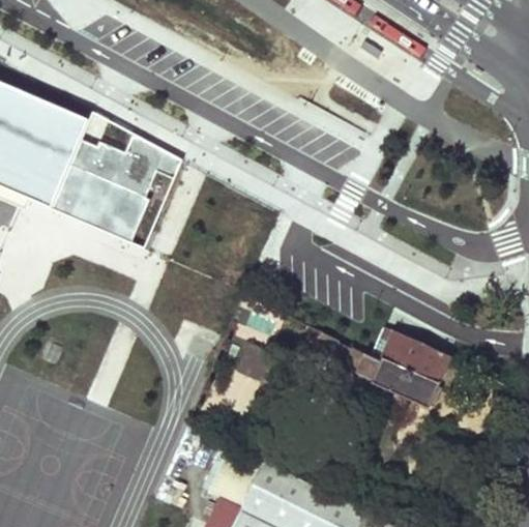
[(360,44),(376,56),(381,50),(365,37),(360,44)]
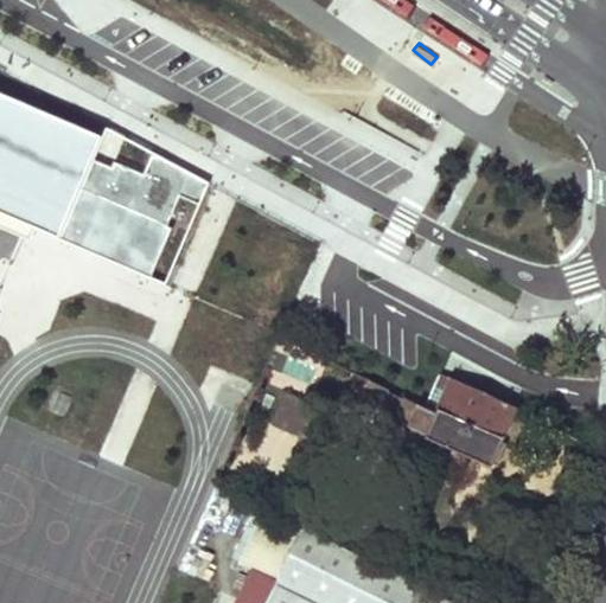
[(101,136),(0,91),(0,211),(33,226),(151,276),(172,226),(167,224),(180,194),(199,203),(209,181),(106,126),(101,136)]
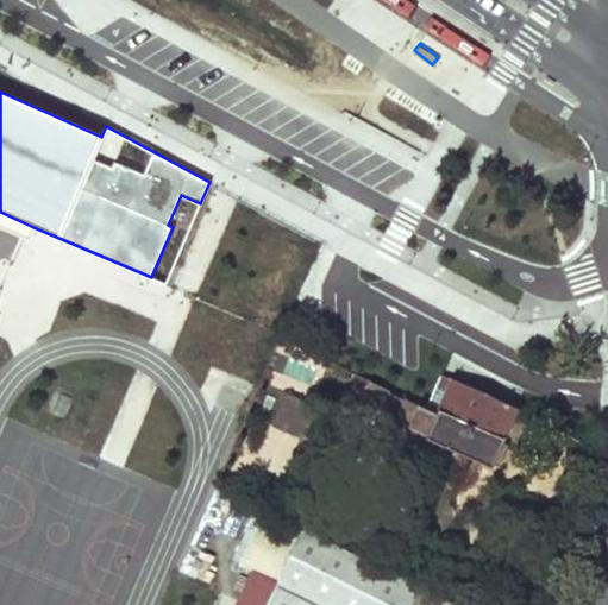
[(165,283),(200,203),(181,195),(168,225),(173,227),(151,277),(165,283)]
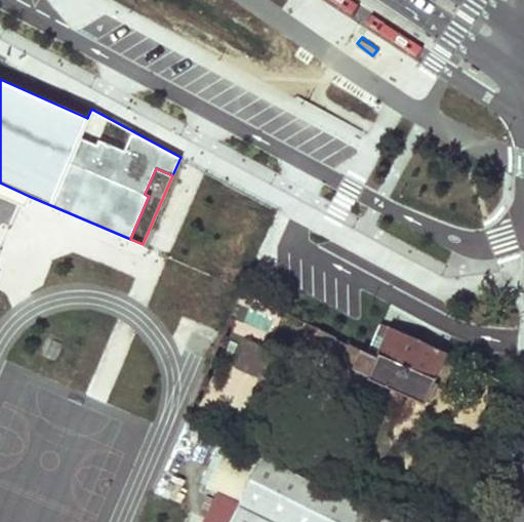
[(0,194),(25,205),(29,196),(0,183),(0,194)]
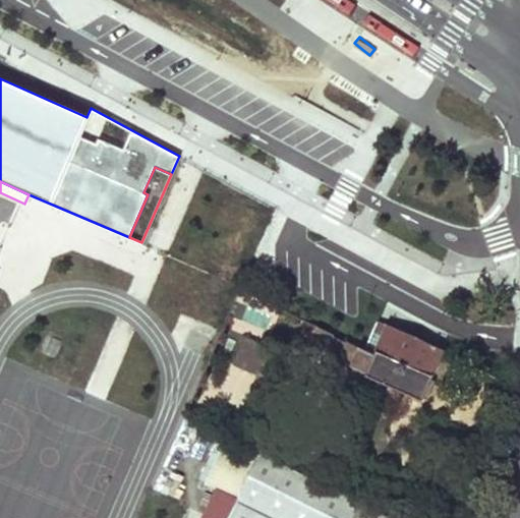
[(423,400),(440,349),(371,328),(365,348),(298,327),(288,357),(423,400)]
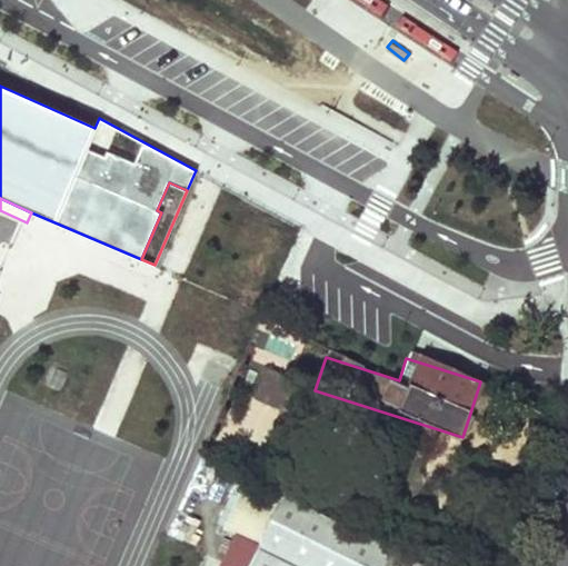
[(262,368),(250,400),(291,417),(304,385),(262,368)]
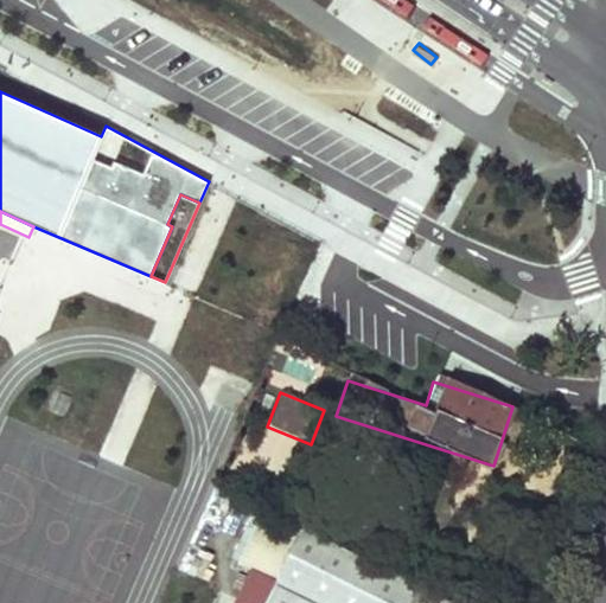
[(452,602),(262,508),(236,562),(275,581),(263,602),(452,602)]
